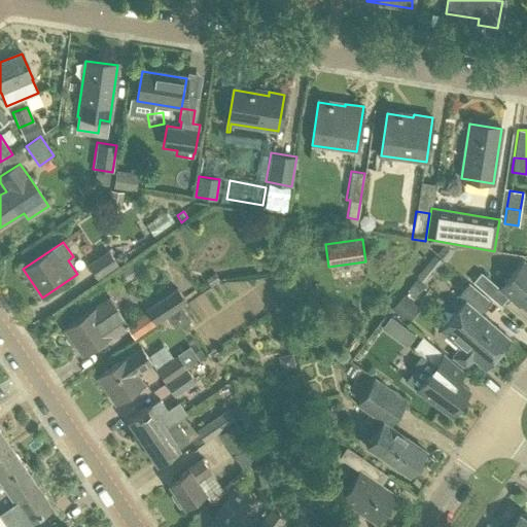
[(98,280),(119,266),(108,250),(86,265),(98,280)]
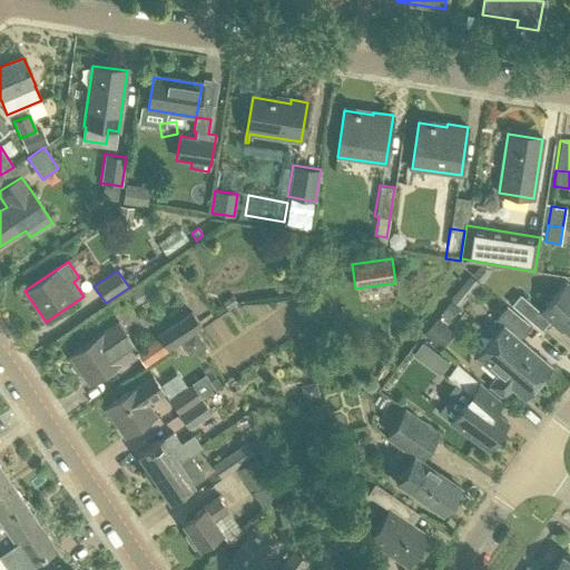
[(459,308),(479,284),(469,275),(449,300),(459,308)]
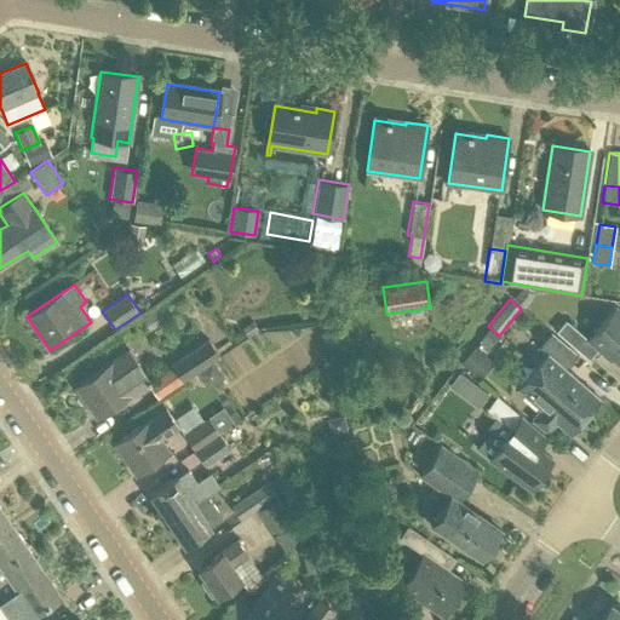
[(619,313),(614,308),(587,339),(566,321),(556,332),(589,360),(597,350),(609,360),(612,357),(619,365),(619,313)]
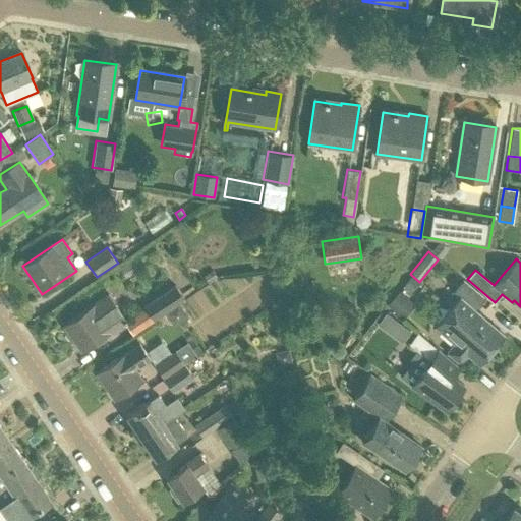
[(463,327),(490,349),(503,335),(473,309),(483,298),(463,281),(454,292),(460,297),(450,308),(466,323),(463,327)]
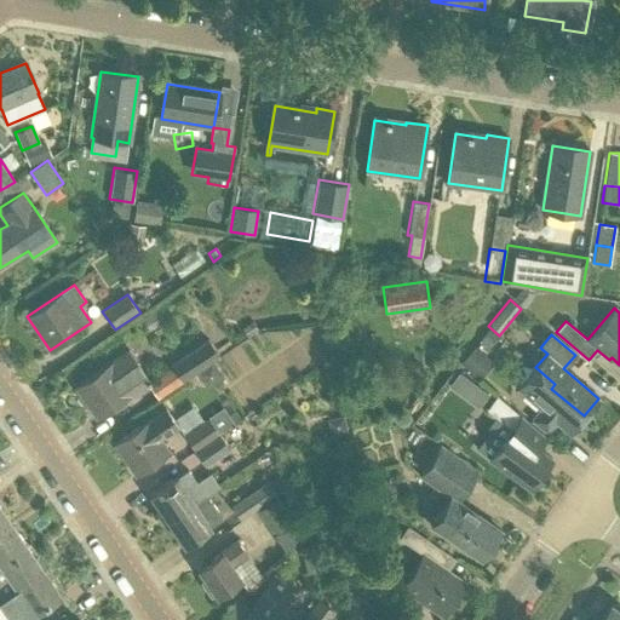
[(149,383),(148,384),(158,399),(219,356),(206,338),(170,365),(172,367),(149,383)]
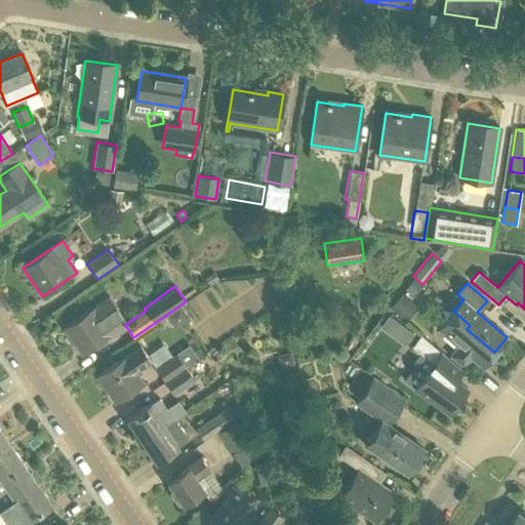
[(82,355),(125,325),(126,324),(108,297),(95,306),(64,328),(82,355)]
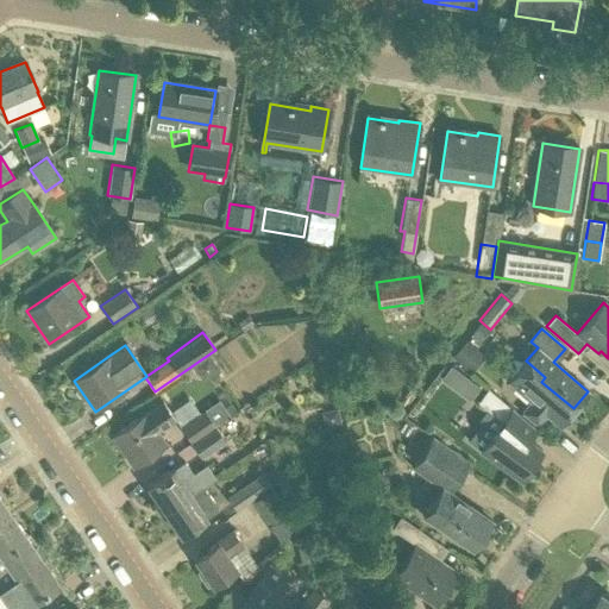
[(559,425),(573,408),(541,382),(545,377),(526,360),(508,382),(532,402),(522,413),(537,425),(546,414),(559,425)]
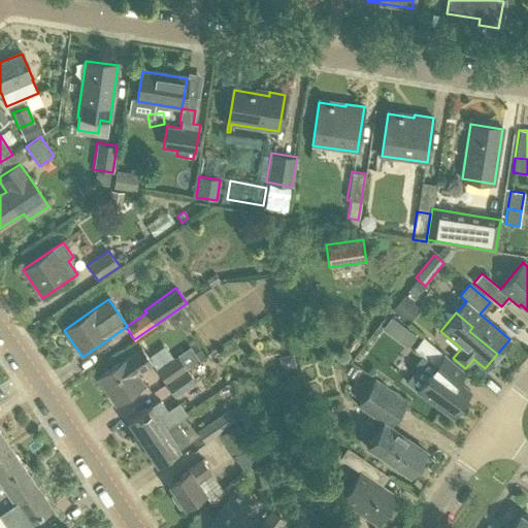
[(390,317),(382,328),(392,335),(400,324),(390,317)]
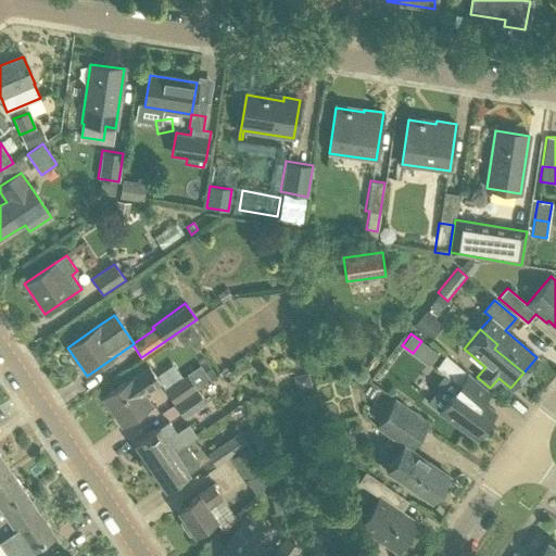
[(434,367),(457,384),(467,373),(445,354),(444,356),(438,352),(436,355),(441,359),(434,367)]
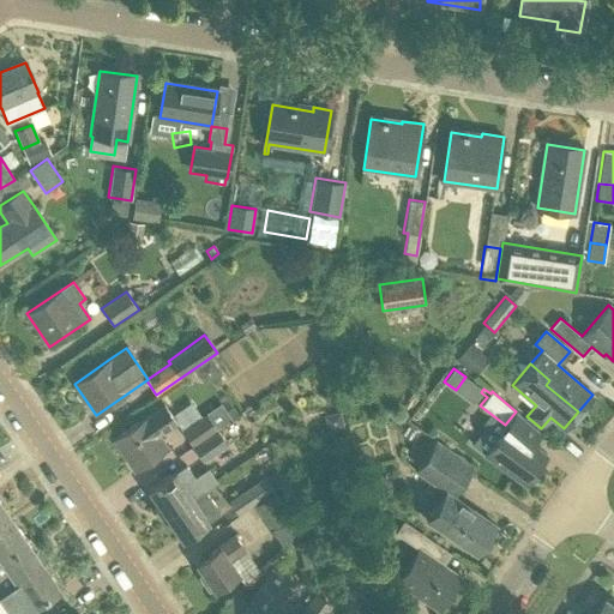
[(193,446),(217,429),(239,414),(224,395),(217,401),(220,403),(181,431),(193,446)]
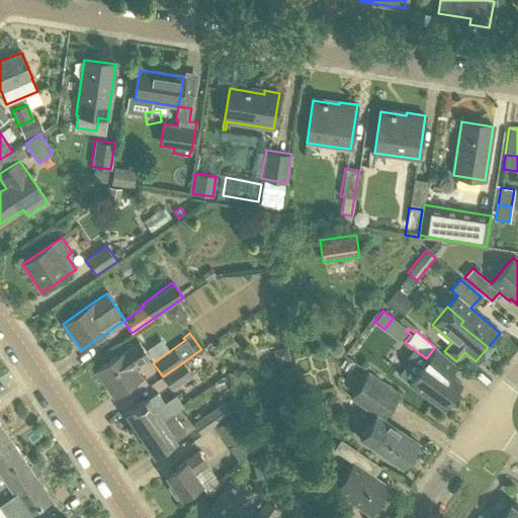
[(113,399),(142,378),(135,367),(149,357),(139,342),(95,371),(113,399)]
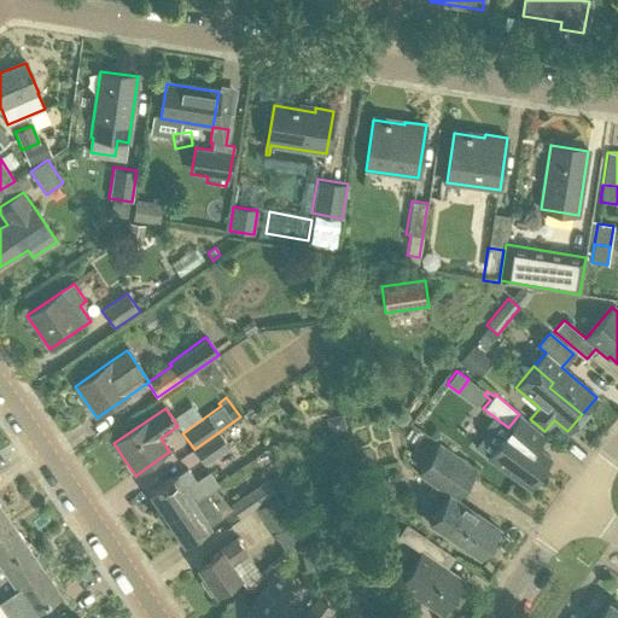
[(551,459),(508,427),(487,458),(529,488),(540,472),(542,474),(549,464),(547,462),(551,459)]
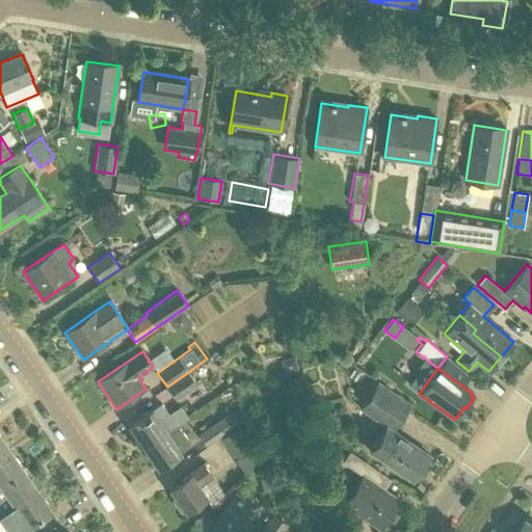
[(188,372),(167,387),(177,400),(197,386),(188,372)]
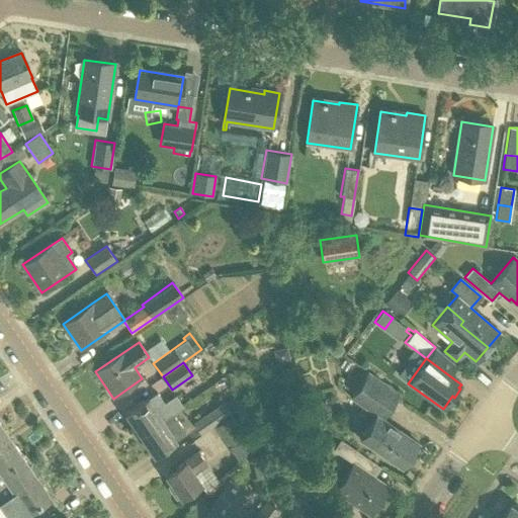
[(403,467),(418,444),(381,419),(400,393),(368,371),(348,398),(373,418),(360,438),(372,446),(403,467)]
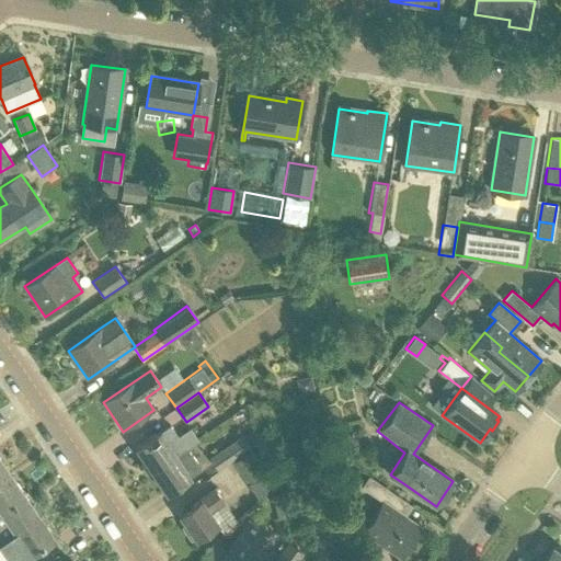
[(219,407),(205,415),(214,431),(228,421),(219,407)]
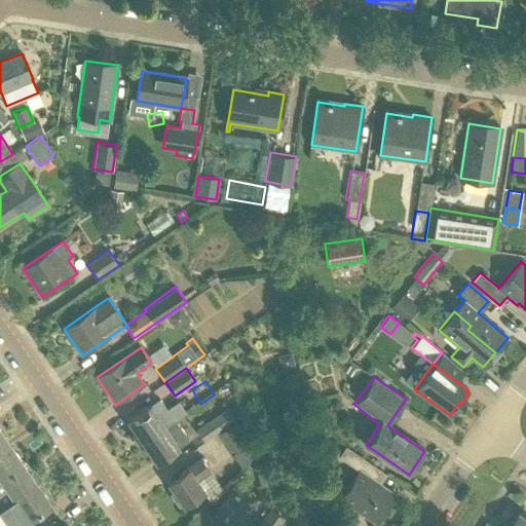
[(142,442),(175,420),(186,412),(179,402),(166,410),(159,399),(151,405),(127,421),(142,442)]
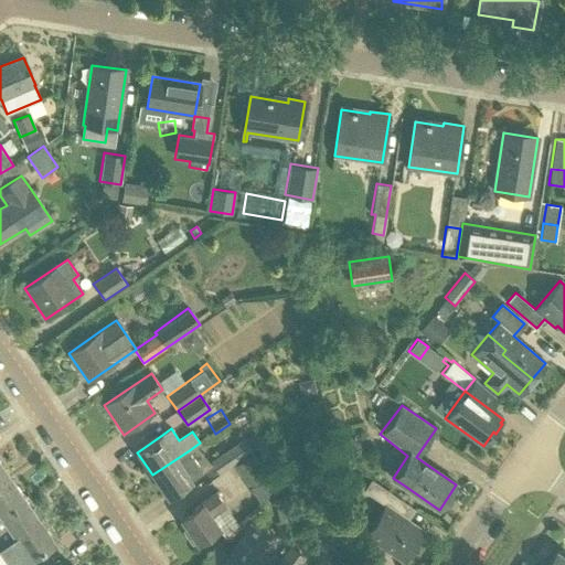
[(284,464),(273,430),(255,437),(254,434),(211,461),(219,473),(253,450),(252,449),(259,448),(266,469),(284,464)]
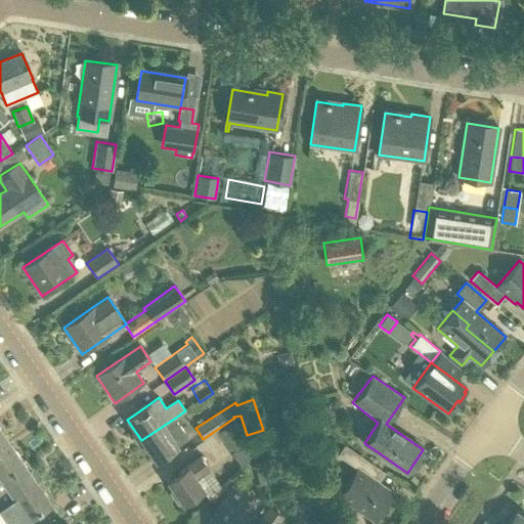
[(174,419),(141,440),(155,461),(178,445),(178,444),(187,438),(174,419)]
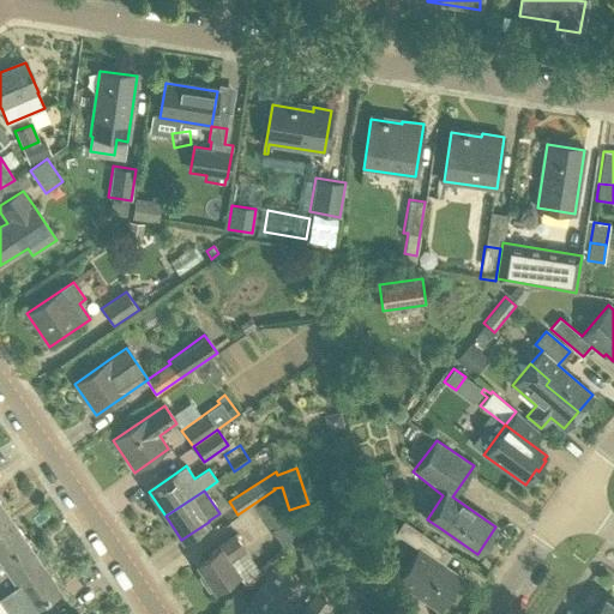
[(282,545),(302,529),(274,491),(253,506),(282,545)]
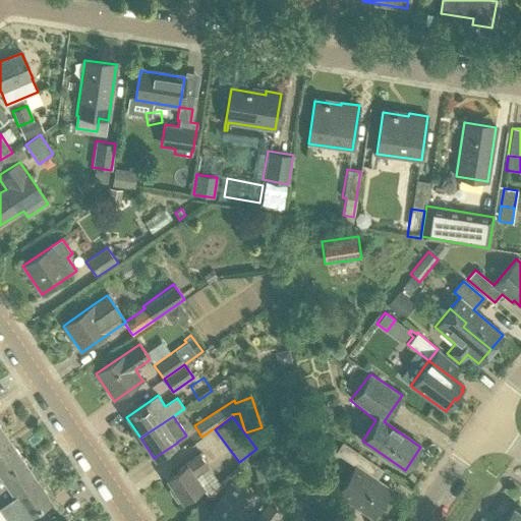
[(0,445),(9,440),(0,425),(0,445)]
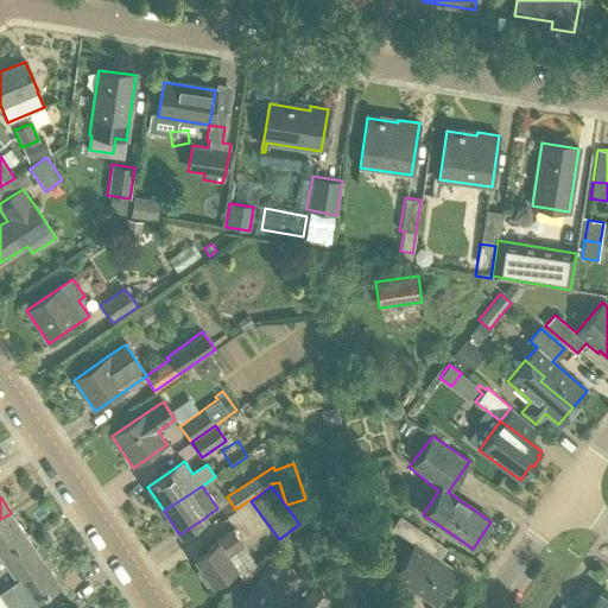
[(0,552),(26,536),(11,513),(0,519),(0,552)]
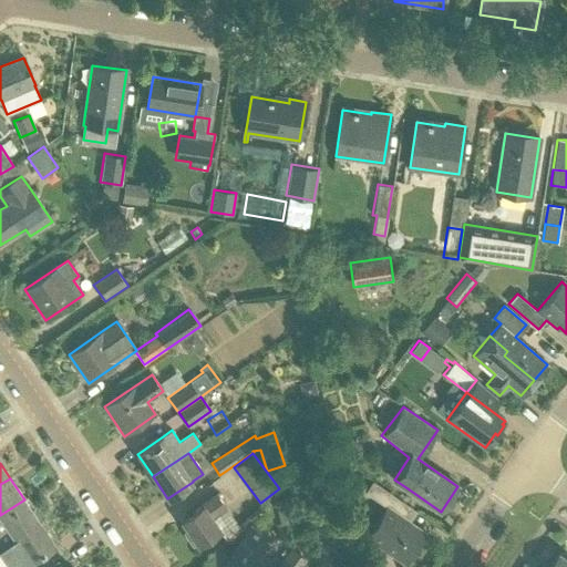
[(404,563),(425,533),(401,516),(409,506),(372,481),(364,492),(385,506),(367,537),(404,563)]
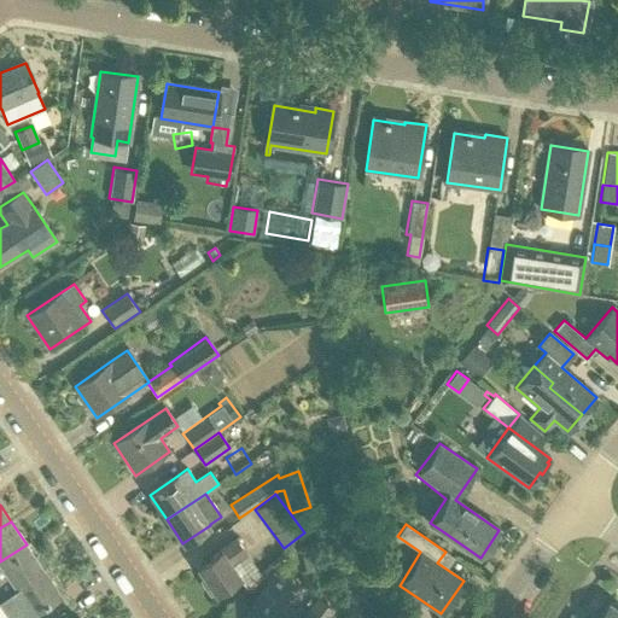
[(246,588),(261,573),(237,538),(220,551),(221,552),(198,566),(205,576),(199,581),(209,595),(215,592),(216,593),(239,578),(246,588)]
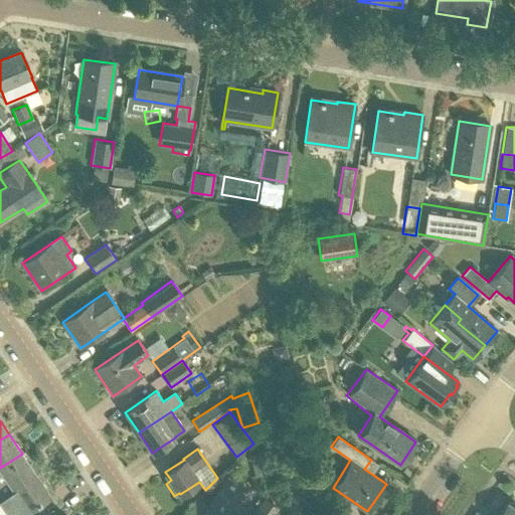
[(0,498),(36,474),(22,454),(0,468),(0,498)]
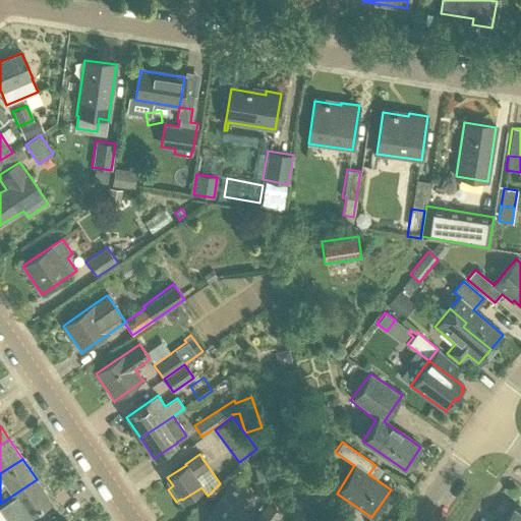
[(3,520),(24,520),(23,519),(25,518),(51,501),(37,479),(0,504),(0,505),(8,517),(9,518),(3,520)]
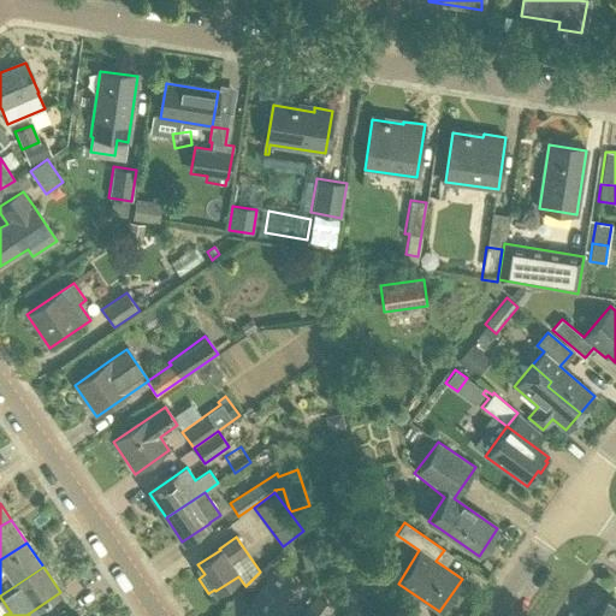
[(289,615),(292,610),(277,600),(289,582),(273,572),(242,615),(289,615)]
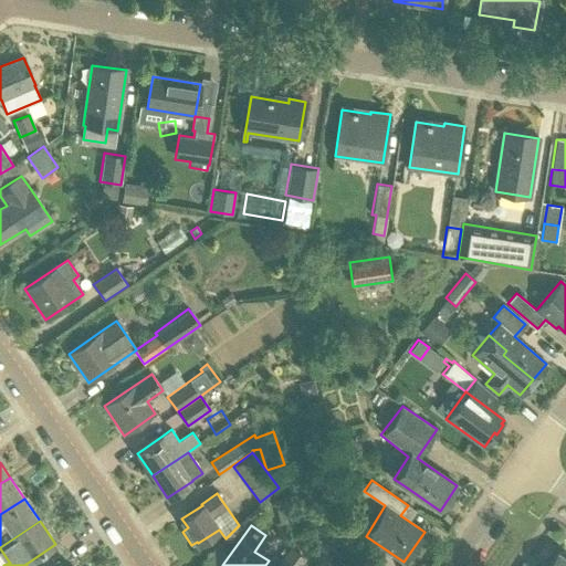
[(300,565),(306,558),(291,547),(276,565),(300,565)]
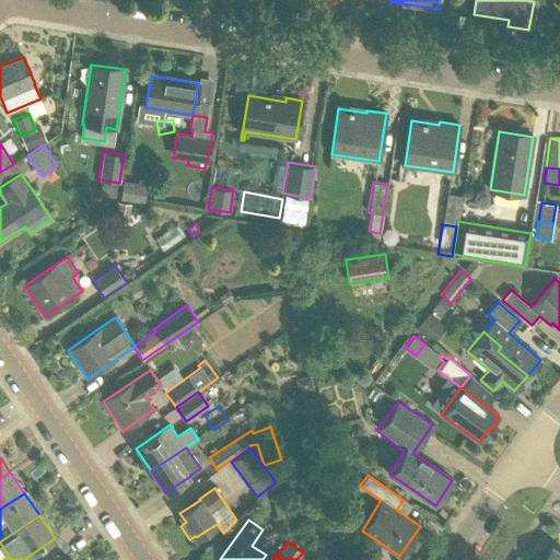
[(559,559),(559,549),(553,546),(544,559),(559,559)]
